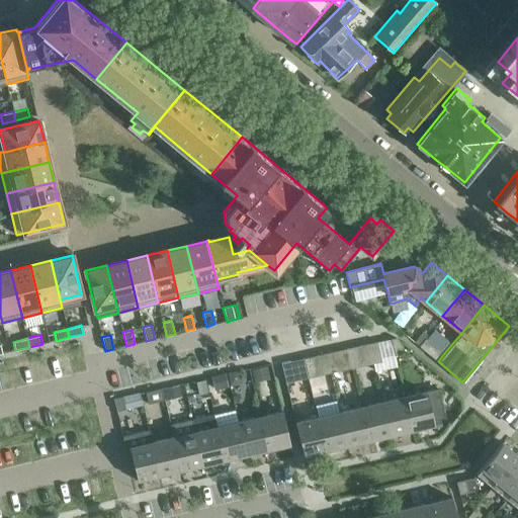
[(404,353),(401,342),(395,338),(392,339),(395,356),(404,353)]
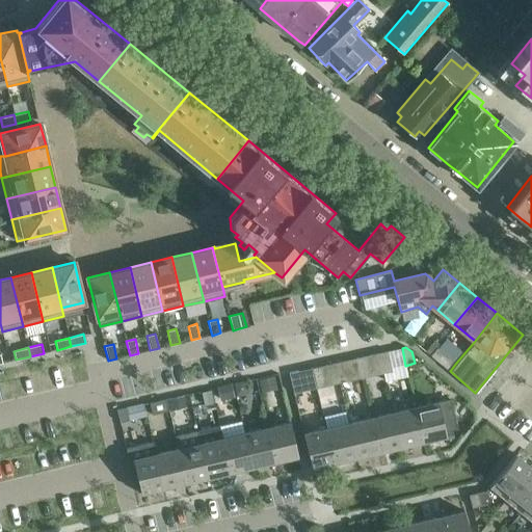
[(437,347),(430,355),(441,364),(447,355),(437,347)]
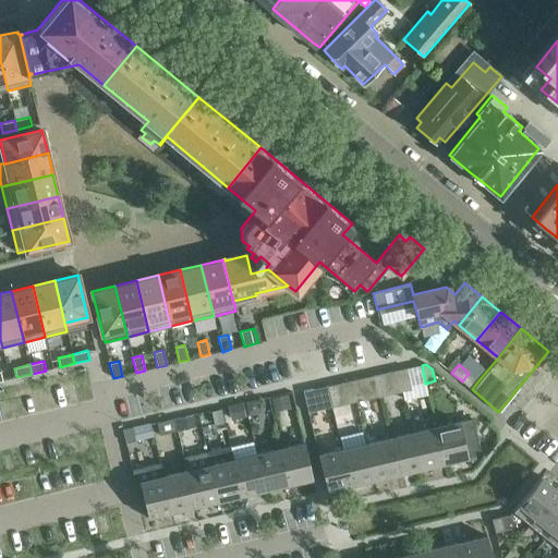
[(408,368),(398,371),(400,384),(411,381),(408,368)]
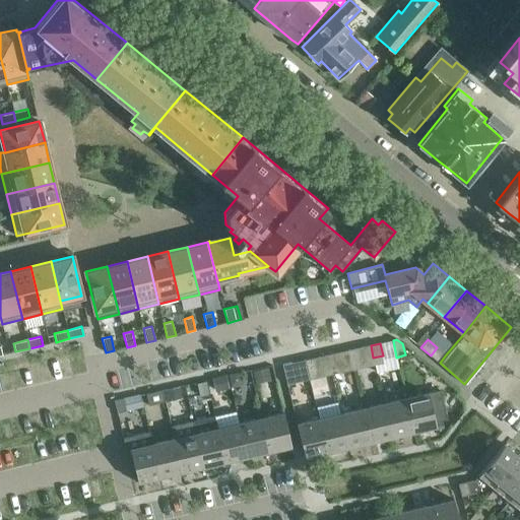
[(373,358),(371,345),(363,346),(366,360),(373,358)]
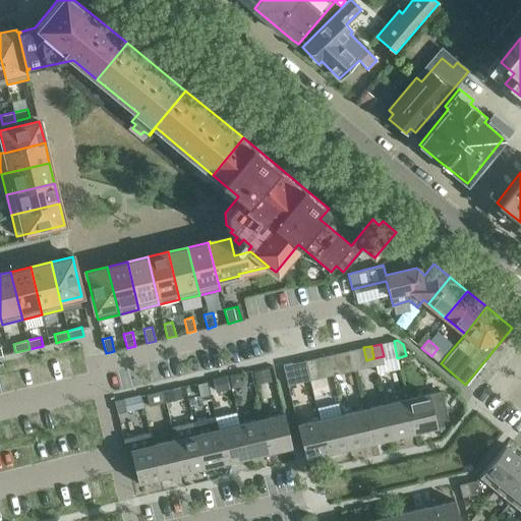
[(438,348),(431,356),(441,363),(447,355),(438,348)]
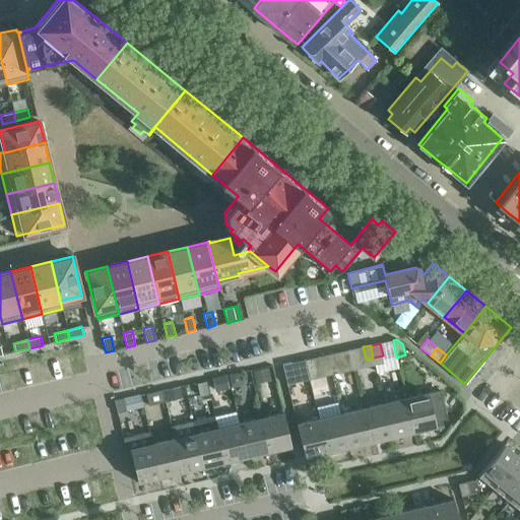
[(336,352),(327,354),(329,368),(339,366),(336,352)]
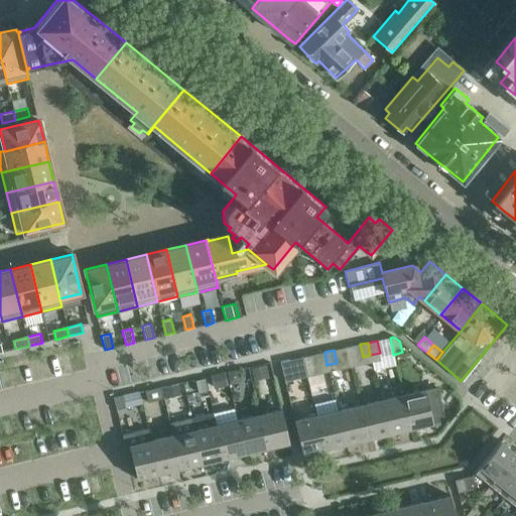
[(327,365),(325,352),(316,354),(319,366),(327,365)]
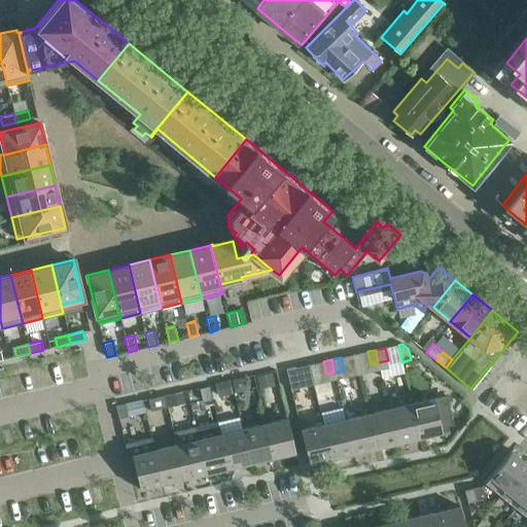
[(286,370),(289,382),(299,380),(295,367),(286,370)]
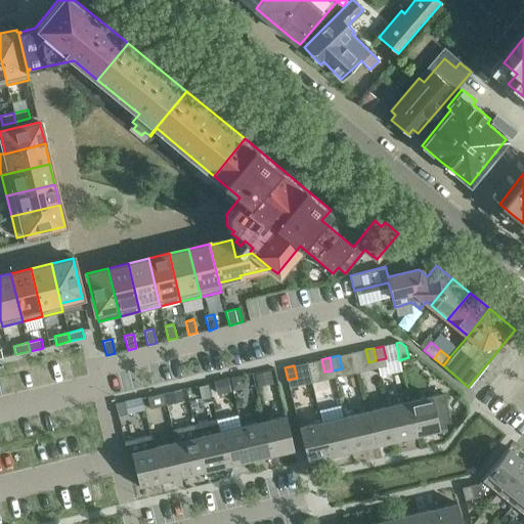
[(263,370),(264,378),(276,376),(274,367),(263,370)]
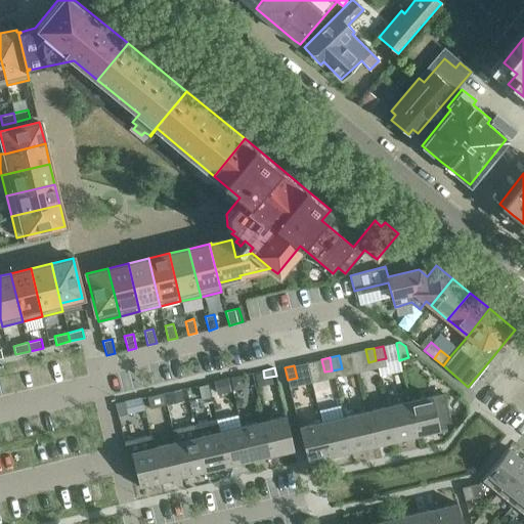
[(242,384),(239,376),(230,378),(231,387),(242,384)]
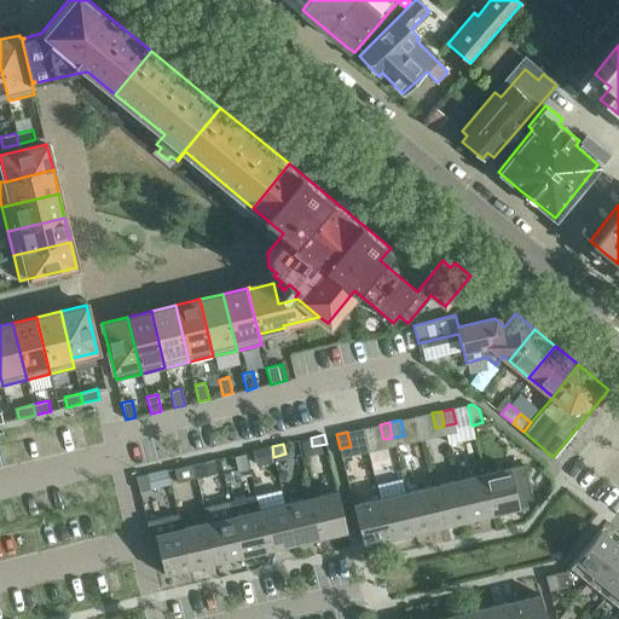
[(244,452),(233,455),(238,473),(248,470),(244,452)]
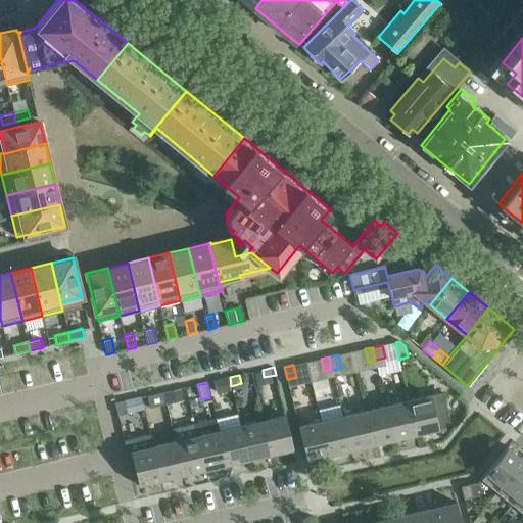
[(163,392),(165,400),(181,397),(179,388),(163,392)]
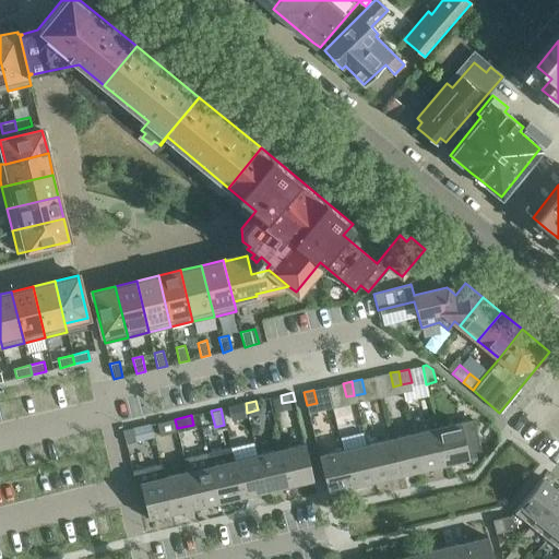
[(177,431),(174,419),(157,423),(159,436),(177,431)]
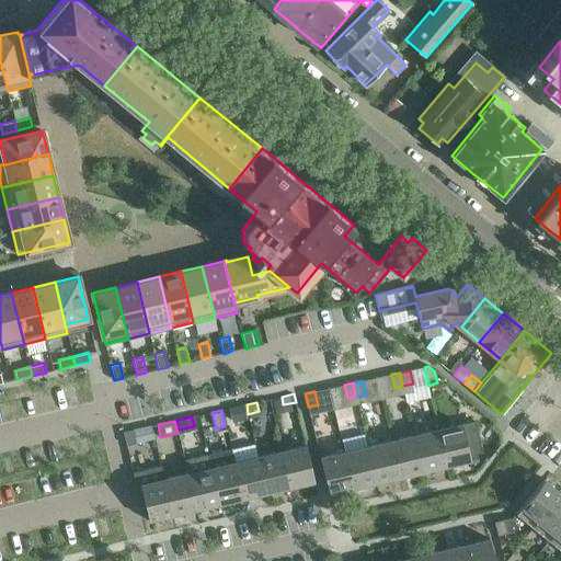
[(474,421),(438,430),(446,466),(471,460),(470,455),(482,451),(474,421)]
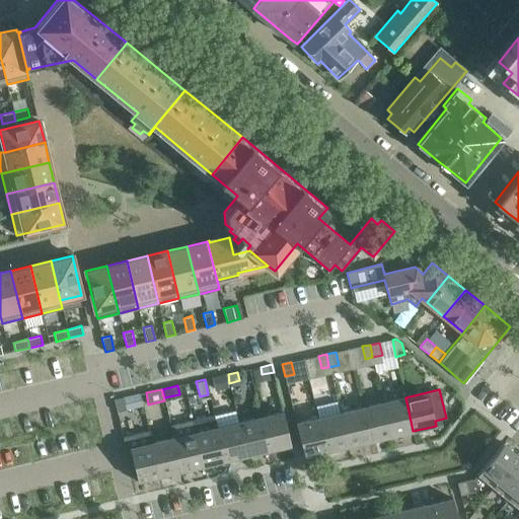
[(114,399),(117,412),(126,410),(123,397),(114,399)]
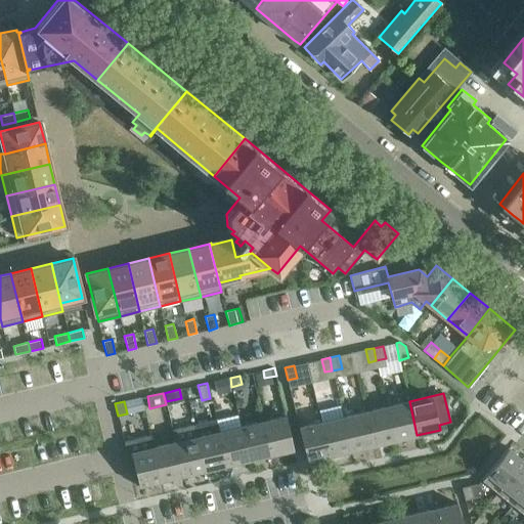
[(409,401),(387,406),(395,440),(417,435),(409,401)]
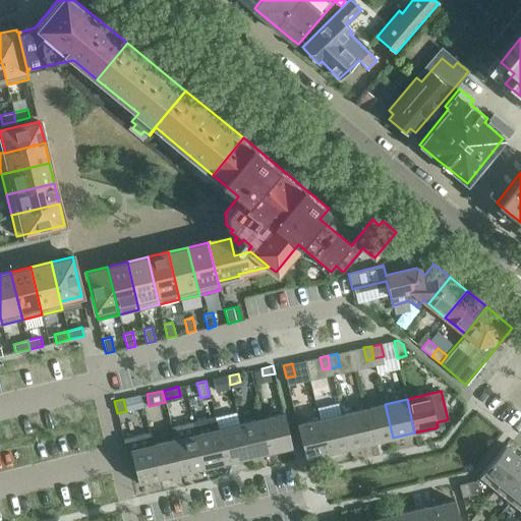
[(385,404),(363,409),(371,443),(393,438),(385,404)]
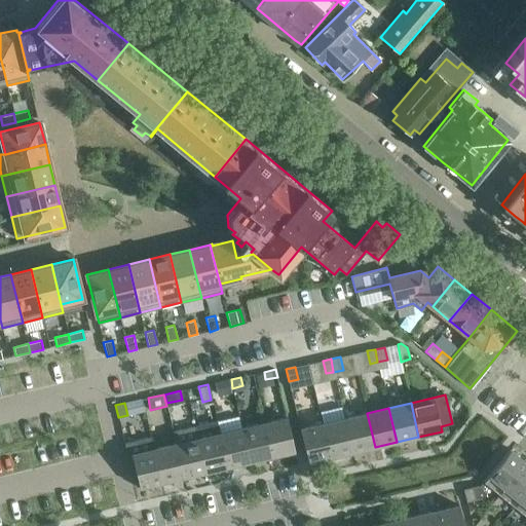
[(367,413),(344,418),(352,452),(375,447),(367,413)]
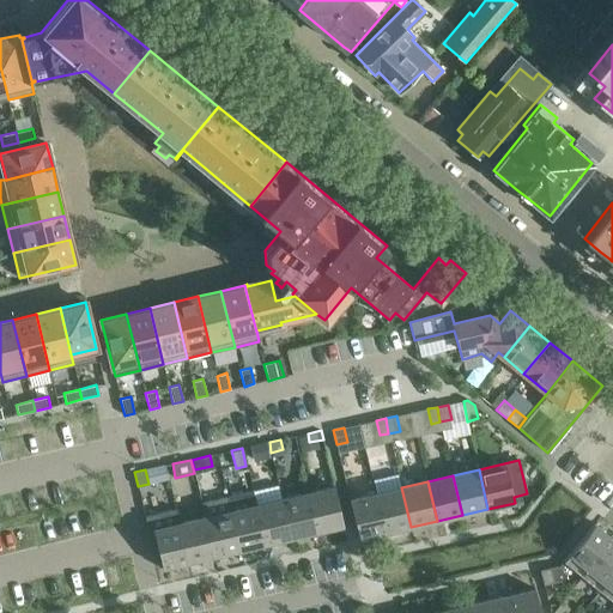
[(334,486),(308,492),(317,532),(344,526),(334,486)]
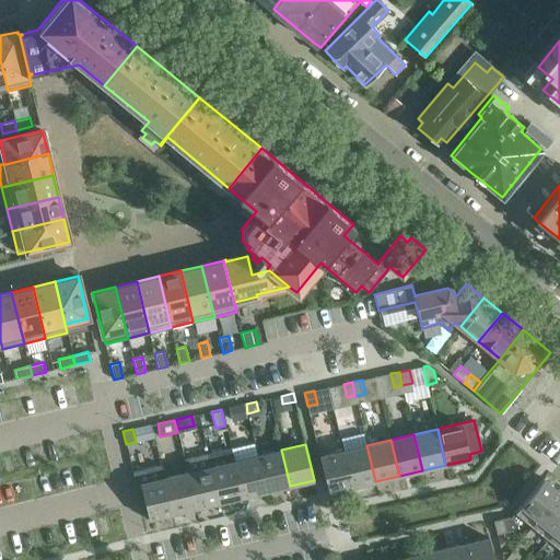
[(366,445),(343,451),(352,487),(375,481),(366,445)]
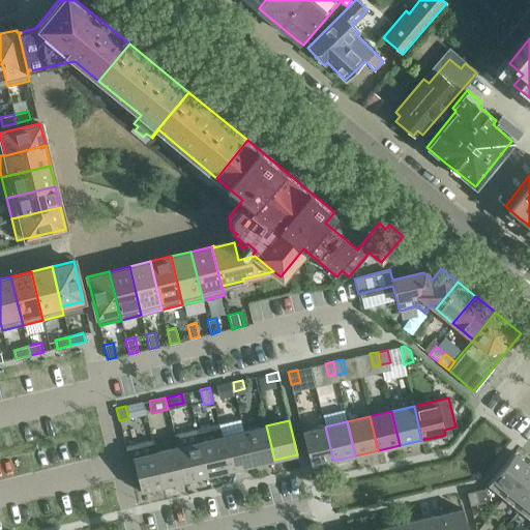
[(218,423),(197,429),(208,475),(230,470),(222,436),(218,423)]
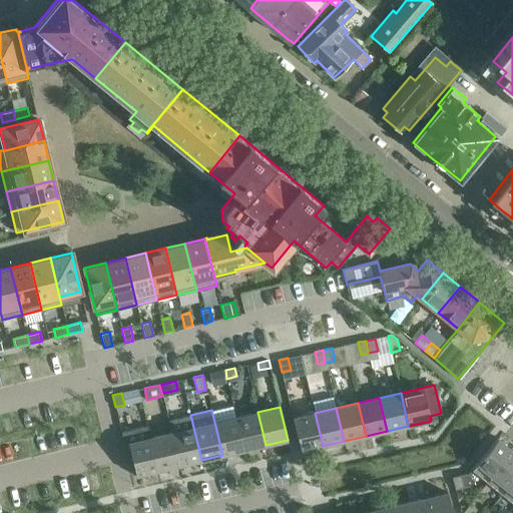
[(258,412),(236,417),(243,450),(266,445),(258,412)]
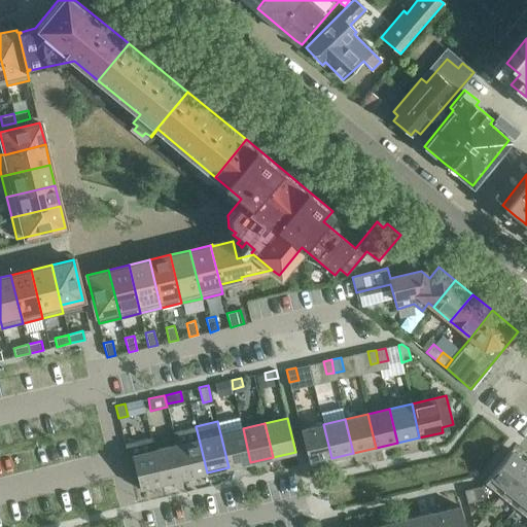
[(331,458),(323,424),(301,429),(309,463),(331,458)]
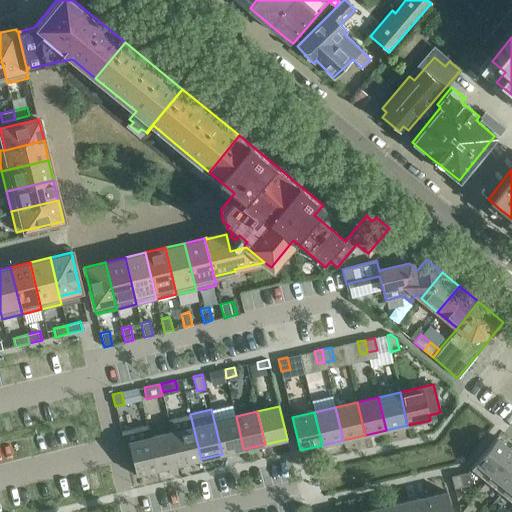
[(168,419),(171,432),(179,464),(201,459),(190,414),(168,419)]
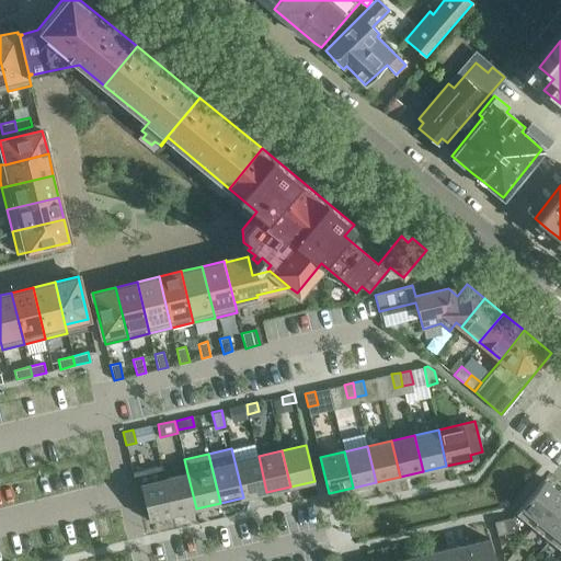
[(259,456),(235,461),(243,497),(266,492),(259,456)]
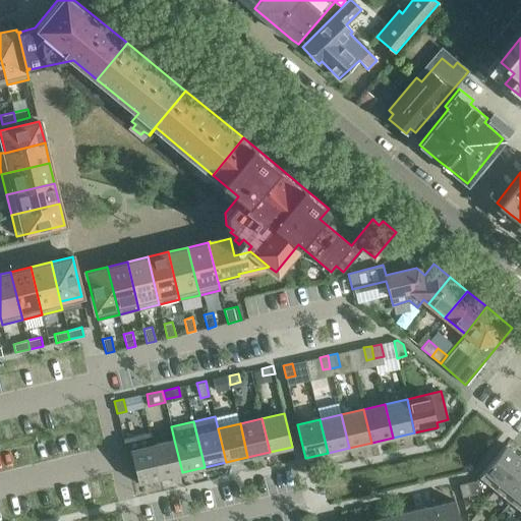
[(161,477),(153,445),(150,431),(123,438),(126,451),(130,450),(138,483),(161,477)]
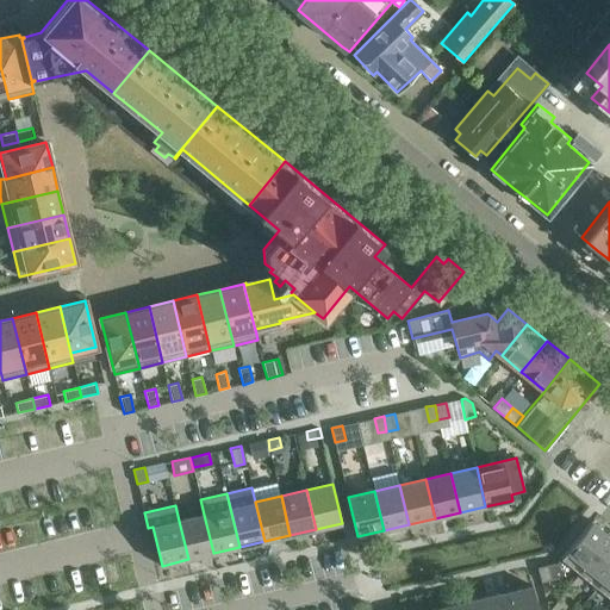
[(204,515),(179,521),(188,559),(213,553),(204,515)]
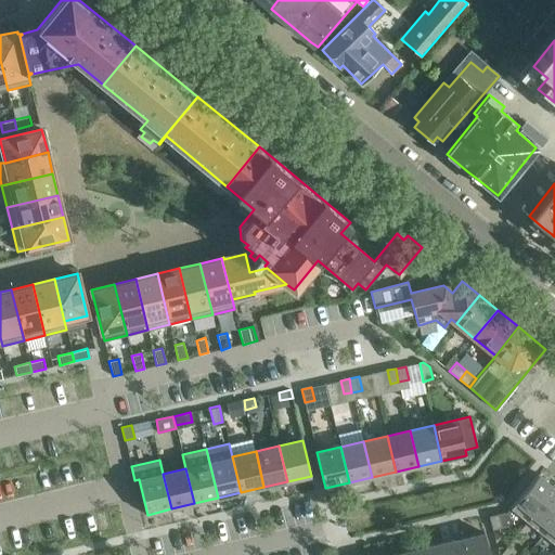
[(511,508),(527,521),(554,488),(538,474),(511,508)]
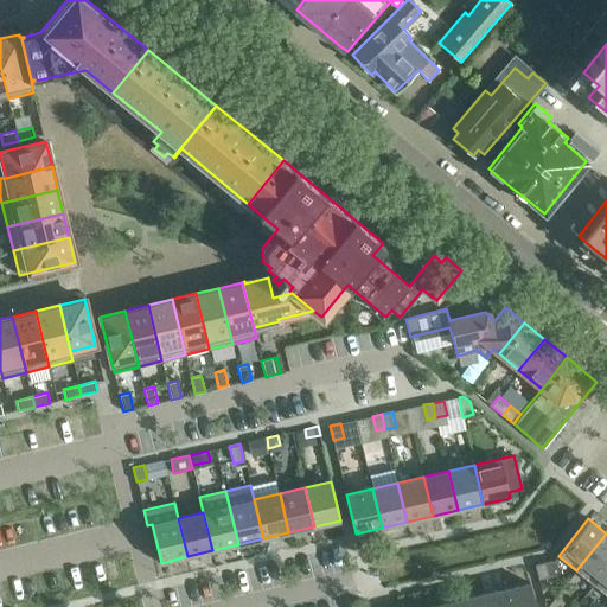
[(576,570),(594,586),(606,568),(606,534),(576,570)]
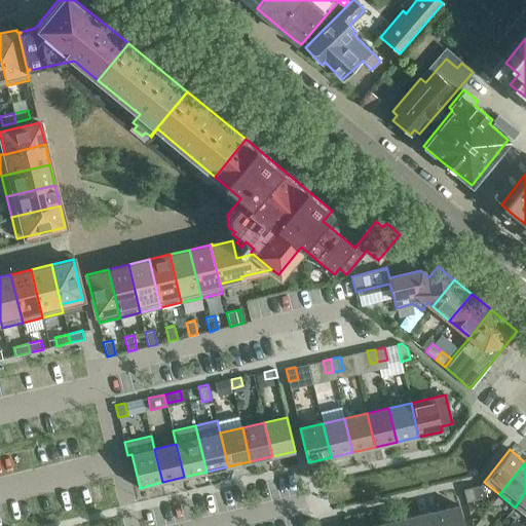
[(463,489),(466,501),(476,500),(473,487),(463,489)]
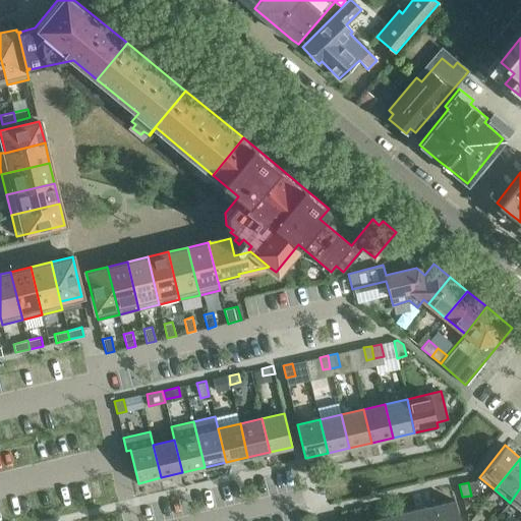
[(520,487),(510,503),(520,511),(520,487)]
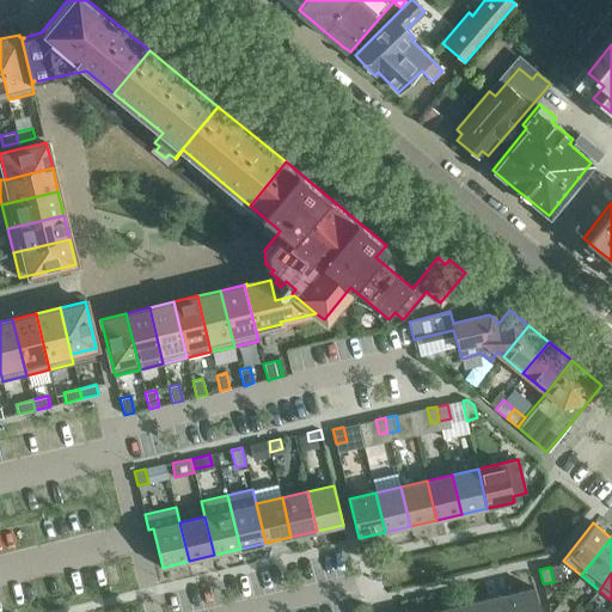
[(539,611),(534,588),(508,594),(512,611),(539,611)]
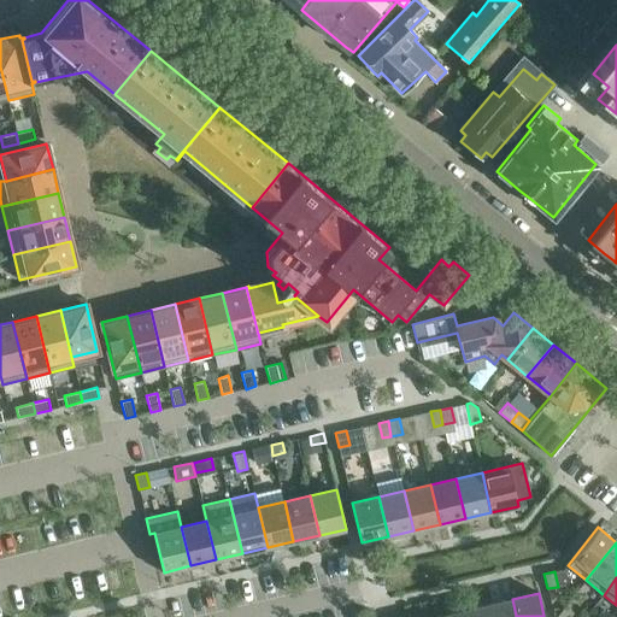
[(516,616),(512,599),(486,605),(488,616),(516,616)]
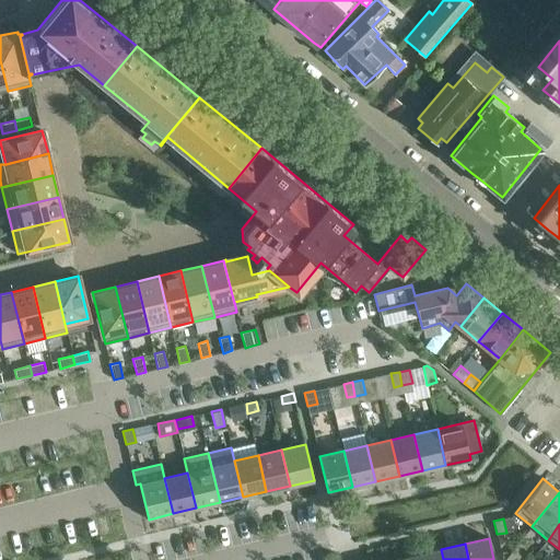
[(443,559),(441,549),(418,555),(418,559),(443,559)]
